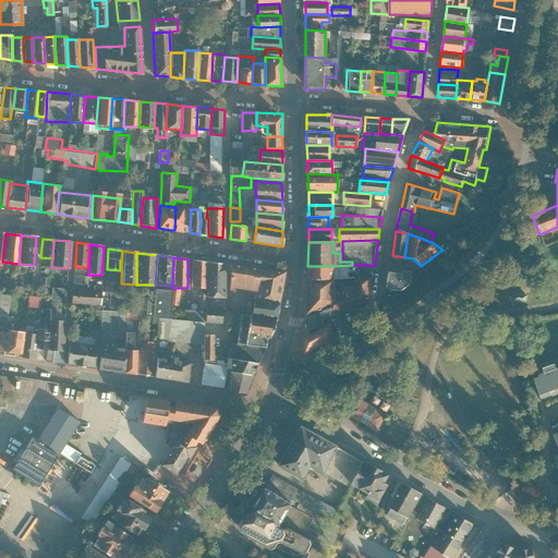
[(191,288),(205,289),(206,262),(192,261),(191,288)]
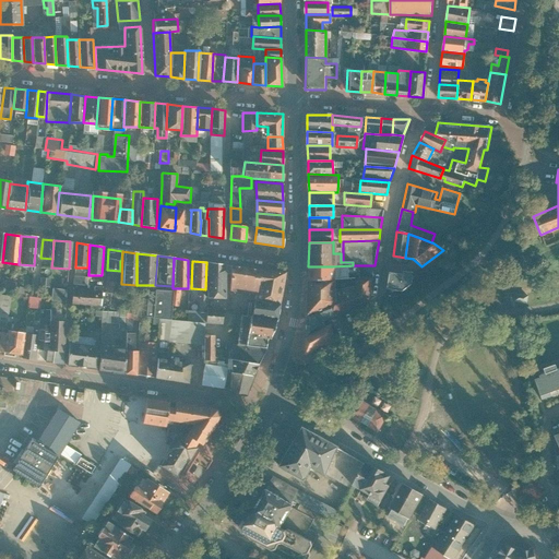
[(224,265),(209,262),(207,298),(224,299),(224,265)]
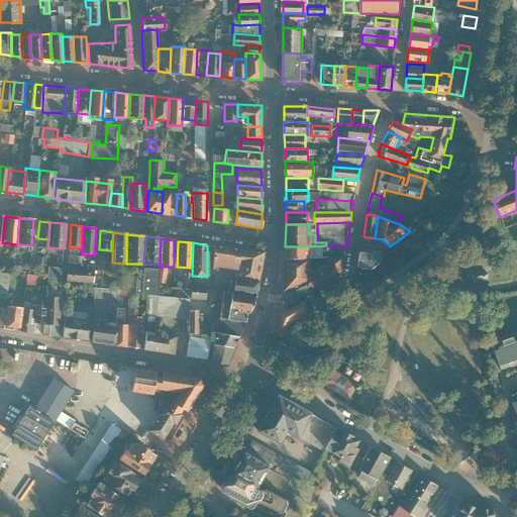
[(235,274),(239,249),(213,245),(212,270),(235,274)]
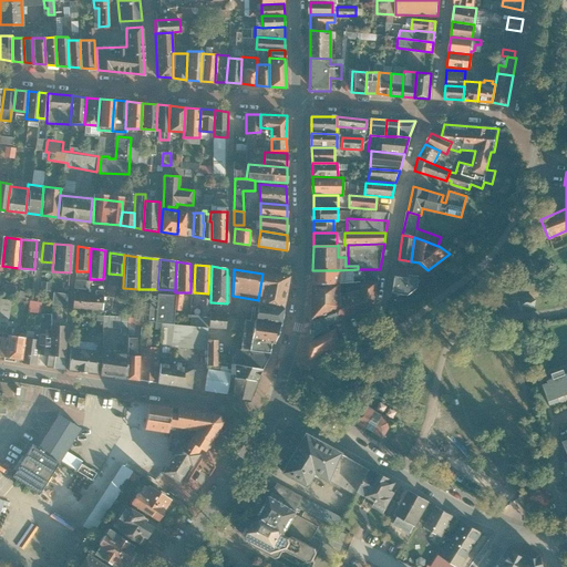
[(363,269),(363,282),(378,281),(378,269),(363,269)]
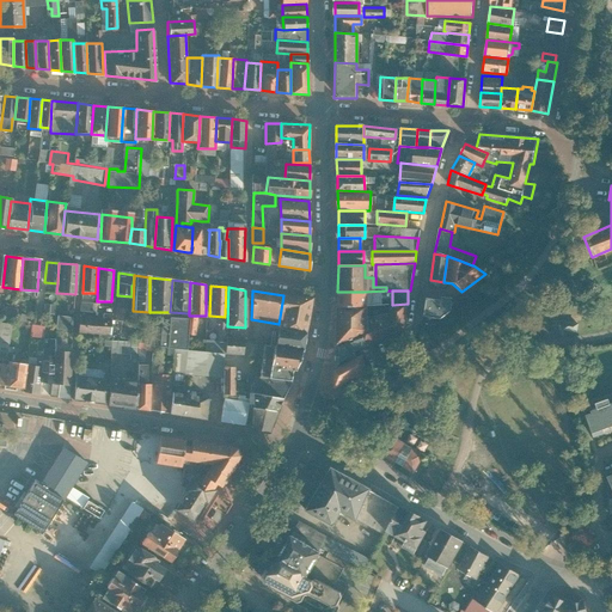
[(363,292),(337,292),(336,308),(363,306),(363,292)]
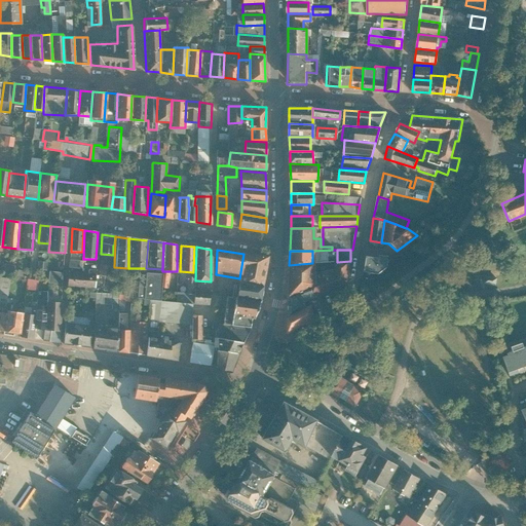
[(238,284),(263,287),(269,257),(243,254),(239,278),(238,284)]
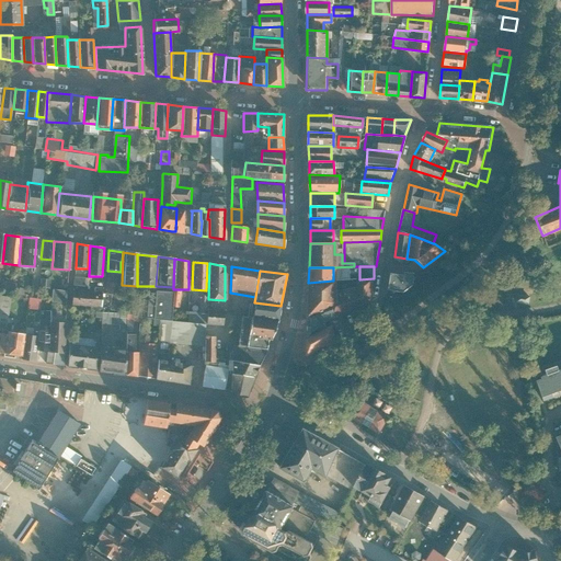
[(404,275),(392,273),(389,292),(402,294),(413,286),(414,273),(404,272),(404,275)]
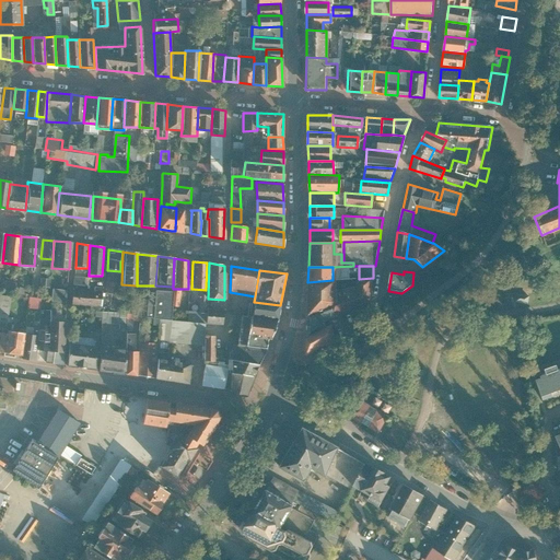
[(327,305),(331,317),(366,307),(370,303),(374,278),(373,278),(359,279),(353,279),(354,288),(353,290),(337,293),(337,301),(327,305)]
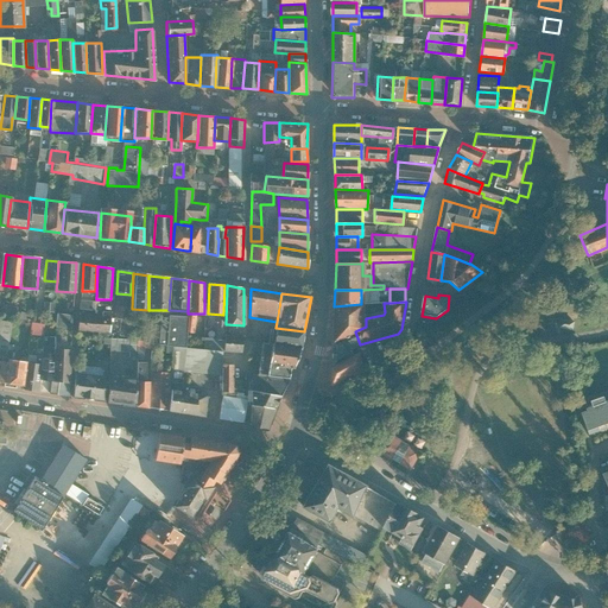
[(361,304),(334,306),(331,343),(355,331),(366,327),(366,318),(365,304),(361,304)]
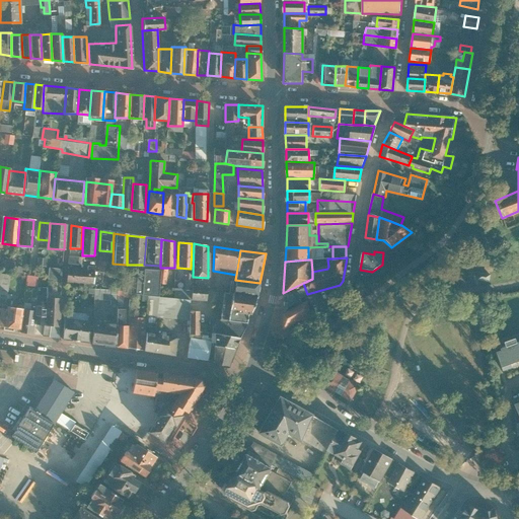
[(61,280),(62,270),(48,268),(47,279),(61,280)]
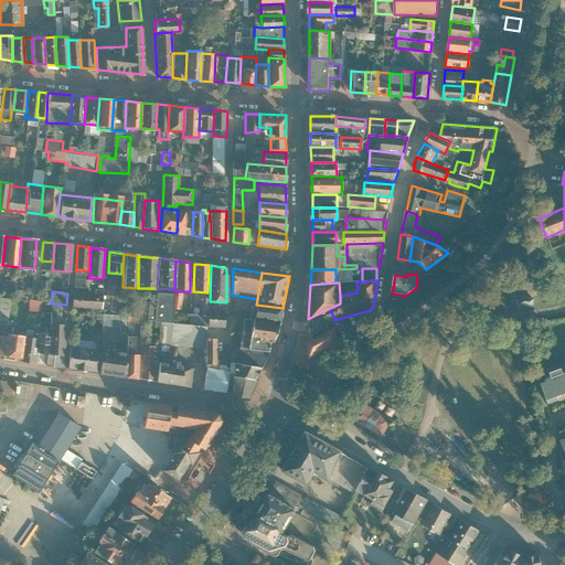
[(87,294),(85,308),(89,308),(102,309),(103,292),(98,291),(98,294),(87,294)]
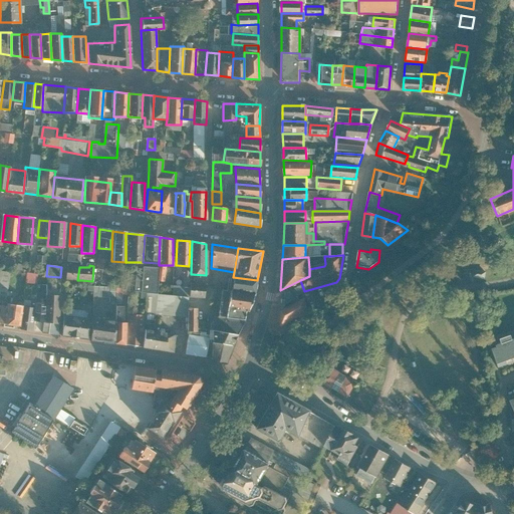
[(67,266),(65,279),(77,280),(79,267),(67,266)]
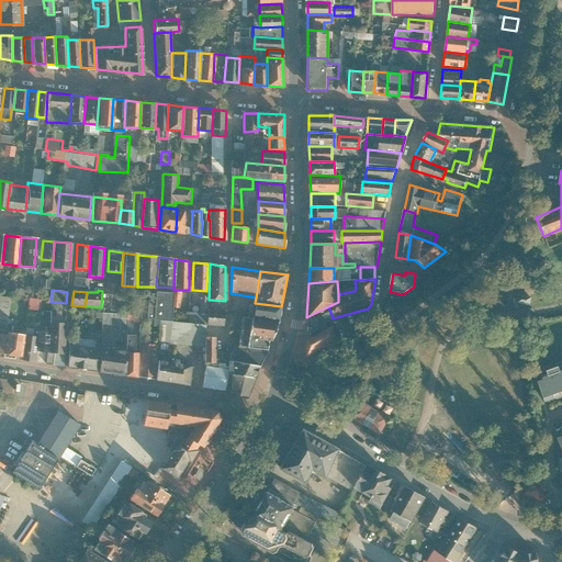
[(171,323),(172,293),(155,292),(155,294),(147,294),(145,319),(159,322),(171,323)]
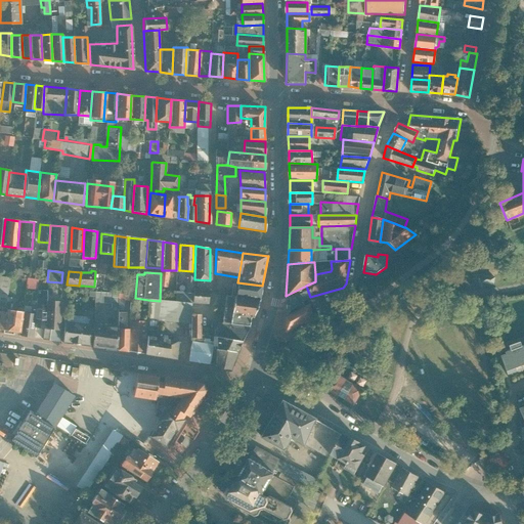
[(12,286),(14,277),(4,275),(2,282),(12,286)]
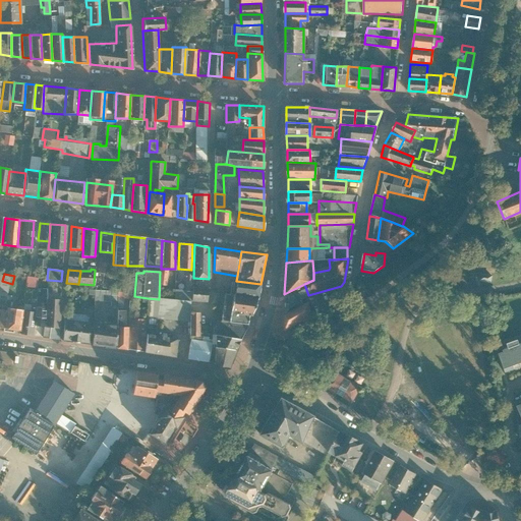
[(491,276),(480,274),(478,281),(490,284),(491,276)]
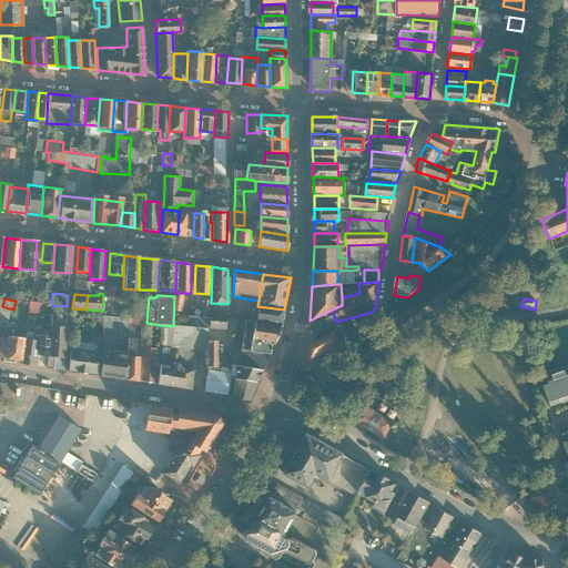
[(257,306),(255,322),(281,325),(283,318),(284,310),(257,306)]
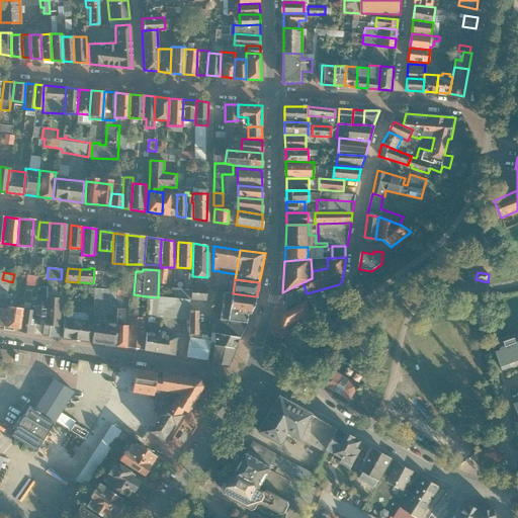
[(282,292),(283,312),(307,300),(312,297),(311,294),(308,295),(307,293),(303,282),(282,292)]
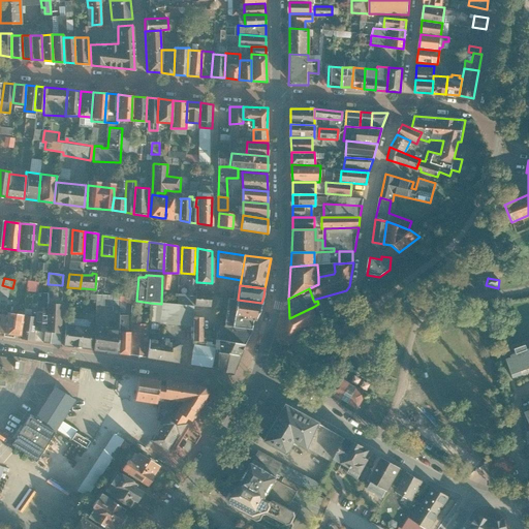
[(211,292),(195,291),(195,307),(210,307),(211,292)]
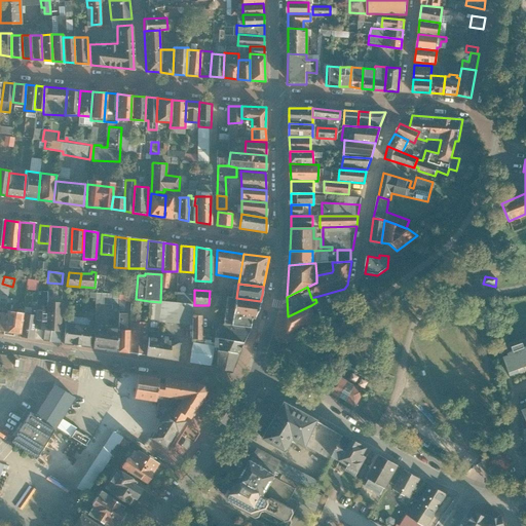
[(223,318),(222,326),(250,330),(252,321),(254,321),(260,301),(236,298),(218,296),(217,302),(219,303),(217,317),(223,318)]
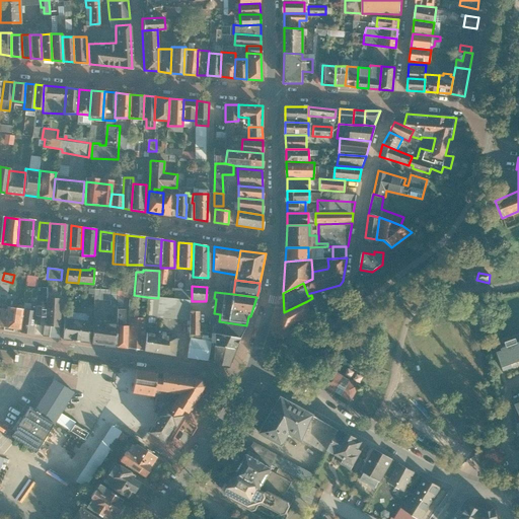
[(47,297),(46,325),(50,326),(58,327),(60,298),(47,297)]
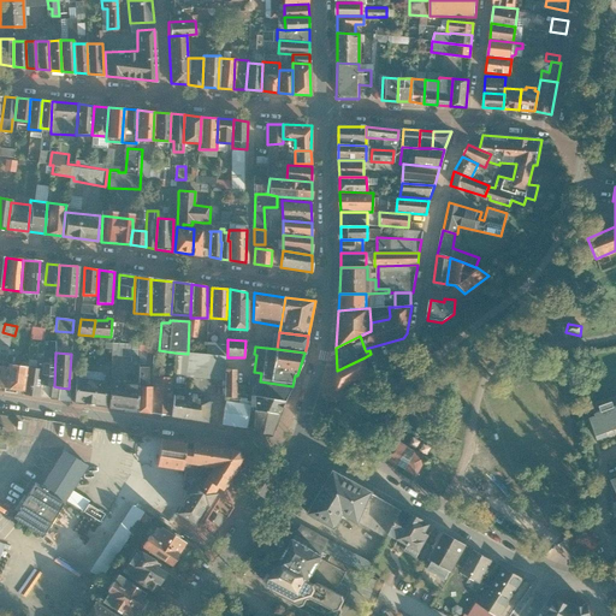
[(171,385),(185,386),(187,378),(224,381),(225,357),(188,354),(175,353),(171,385)]
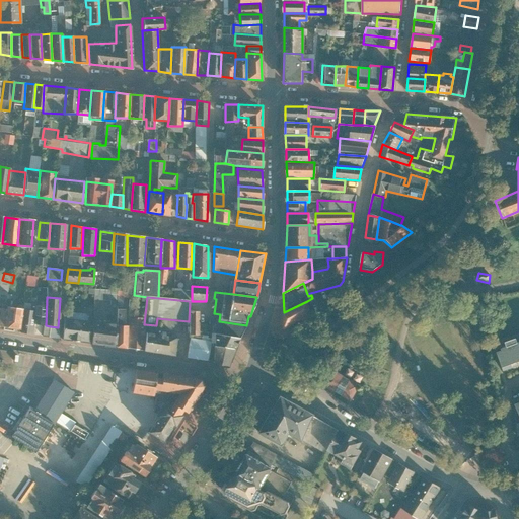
[(34,311),(34,324),(41,325),(45,325),(46,302),(35,301),(35,302),(35,303),(34,311)]
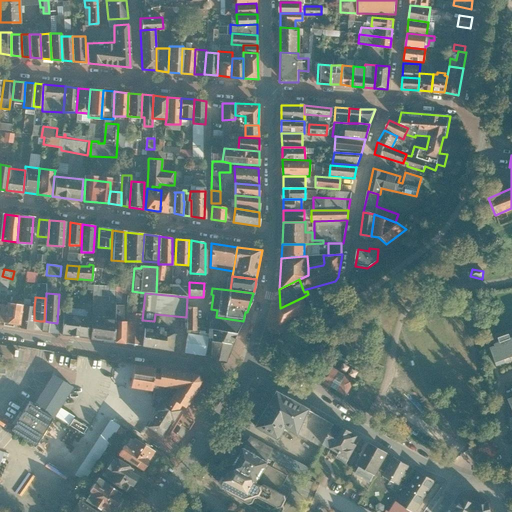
[(280,308),(281,325),(305,312),(303,297),(280,308)]
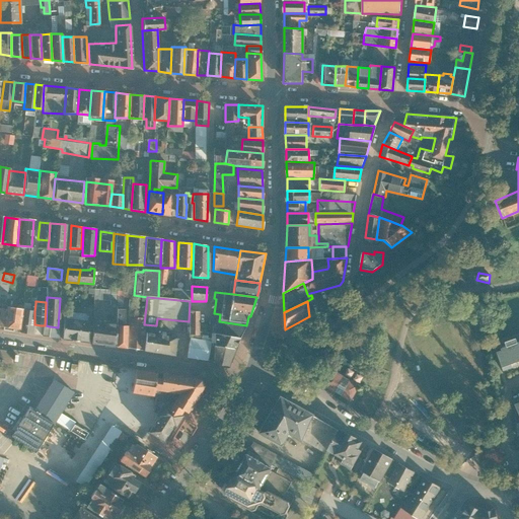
[(19,329),(19,332),(32,335),(33,324),(34,324),(34,311),(35,303),(31,303),(31,310),(22,309),(19,329)]
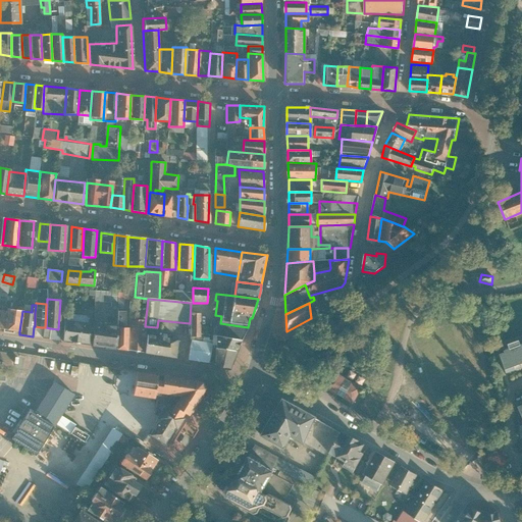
[(6,312),(4,329),(19,331),(22,311),(6,308),(6,312)]
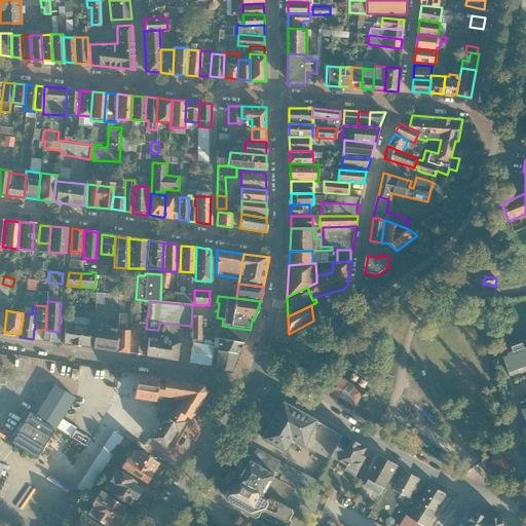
[(126,314),(118,314),(116,352),(127,353),(128,331),(125,331),(126,314)]
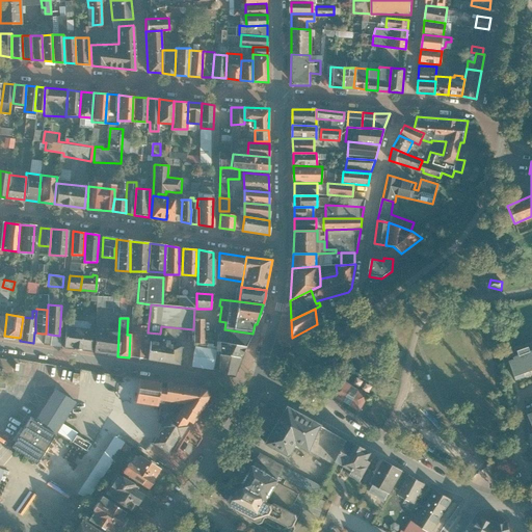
[(204,320),(194,319),(194,344),(203,344),(204,320)]
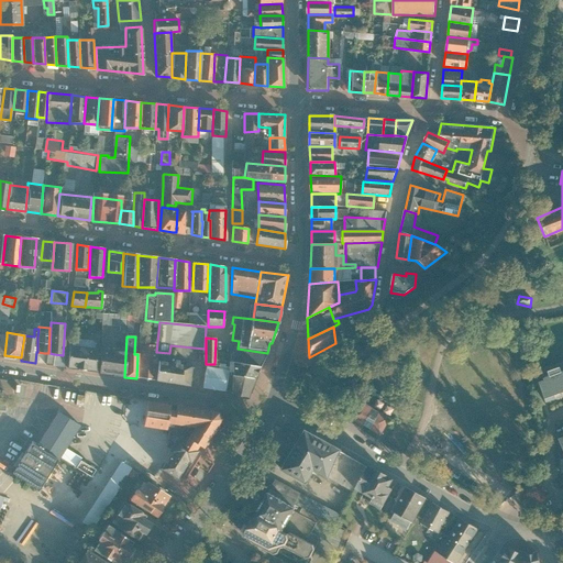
[(97,349),(69,345),(66,370),(95,373),(97,349)]
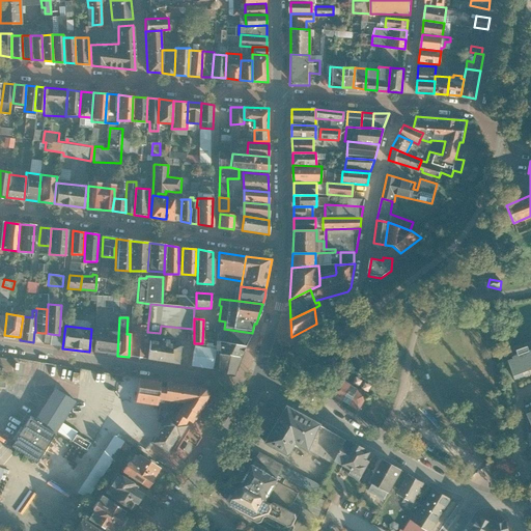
[(147,327),(132,326),(131,357),(145,360),(147,327)]
